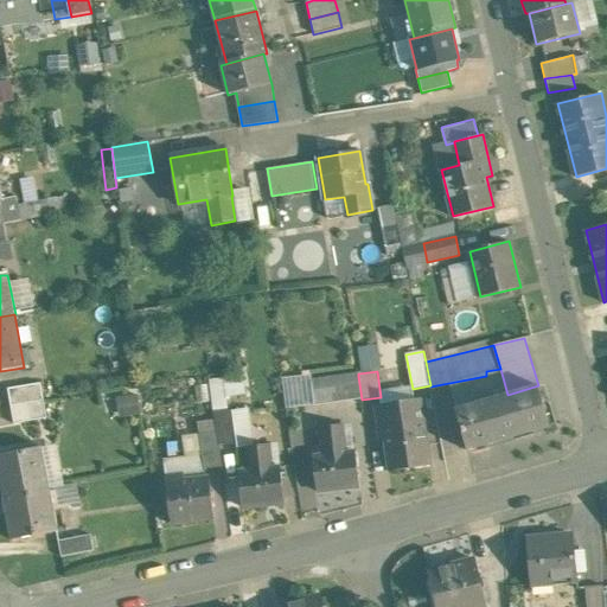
[(358,376),(325,381),(328,404),(362,400),(358,376)]
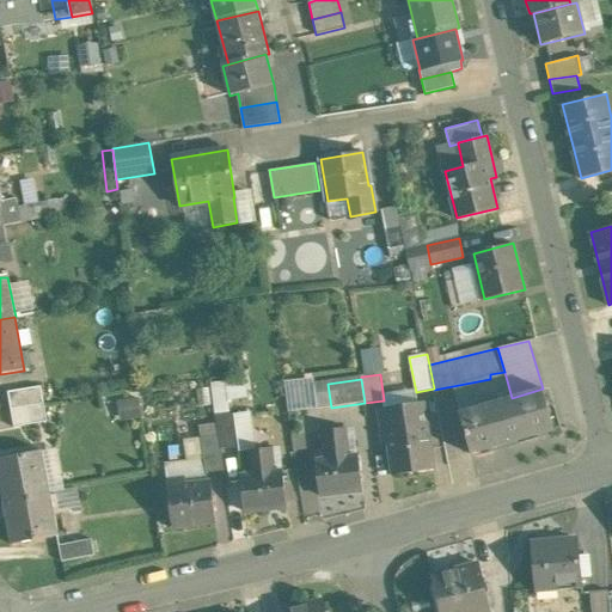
[(328,384),(313,385),(317,409),(331,408),(328,384)]
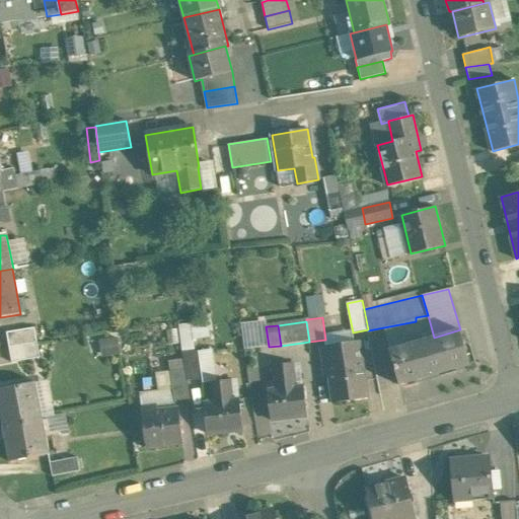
[(34,327),(7,334),(9,348),(38,343),(34,327)]
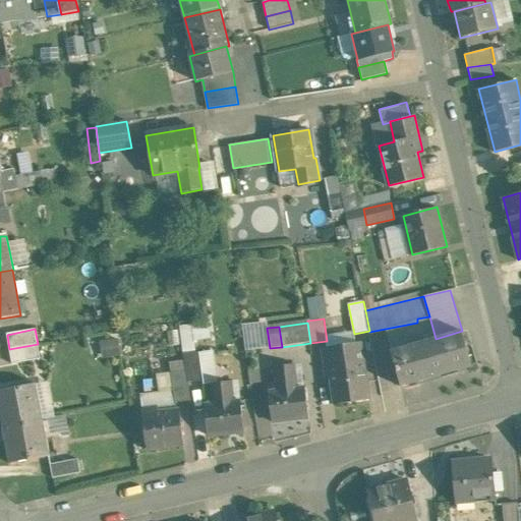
[(436,339),(391,352),(401,388),(472,366),(462,331),(436,339)]
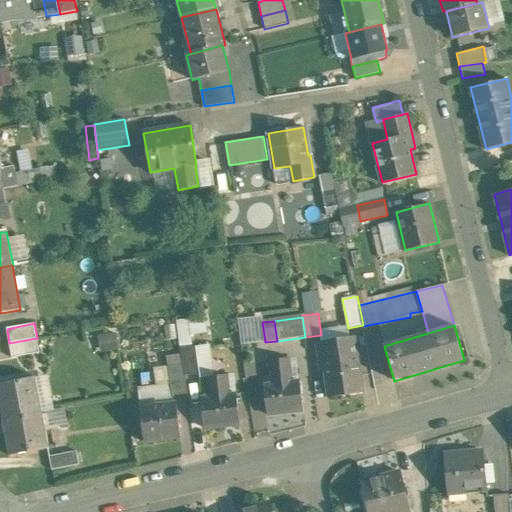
[(354,337),(318,342),(323,373),(326,372),(330,398),(363,392),(354,337)]
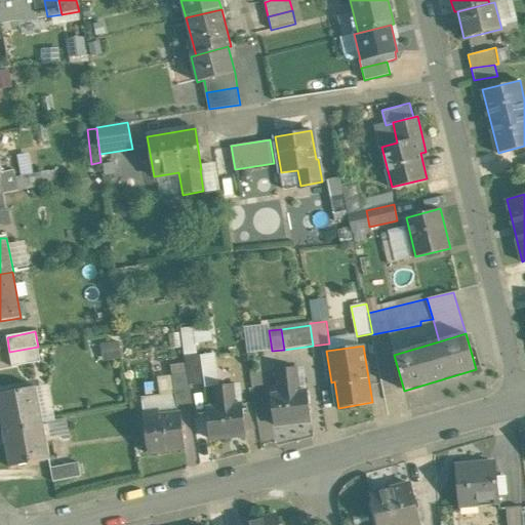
[(38,347),(9,352),(12,367),(41,362),(38,347)]
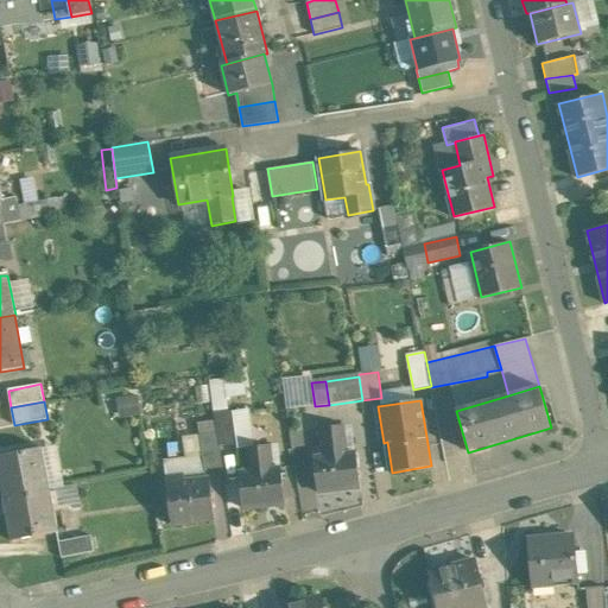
[(343,424),(320,428),(323,456),(347,454),(343,424)]
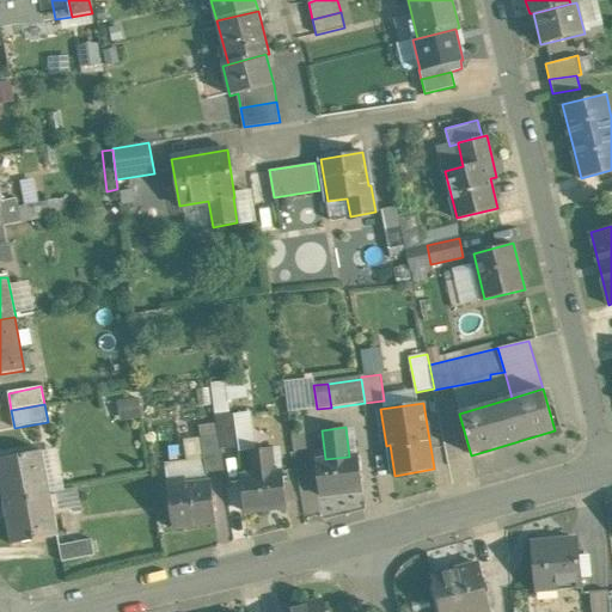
[(271,448),(249,451),(252,475),(240,476),(246,512),(287,507),(281,470),(275,471),(271,448)]
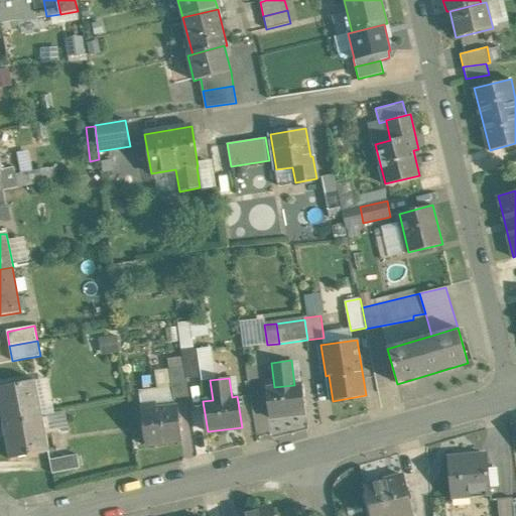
[(36,381),(0,387),(0,408),(3,424),(42,416),(36,381)]
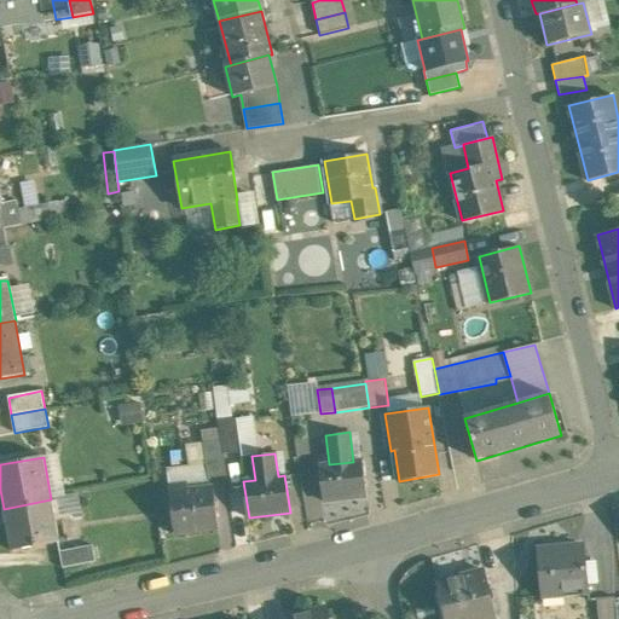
[(329,464),(319,466),(324,501),(366,496),(362,461),(353,462),(329,464)]
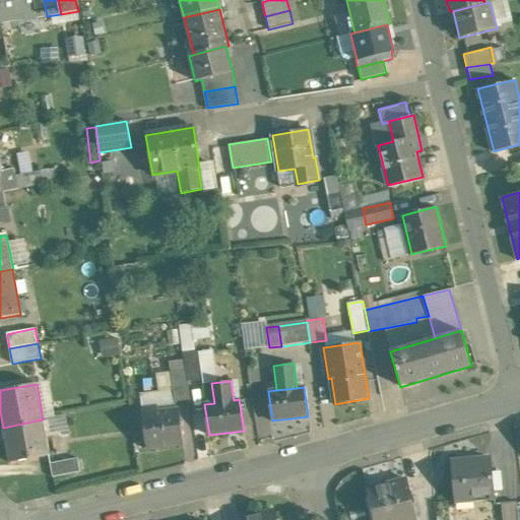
[(179,409),(157,412),(157,407),(142,408),(147,449),(183,444),(179,409)]
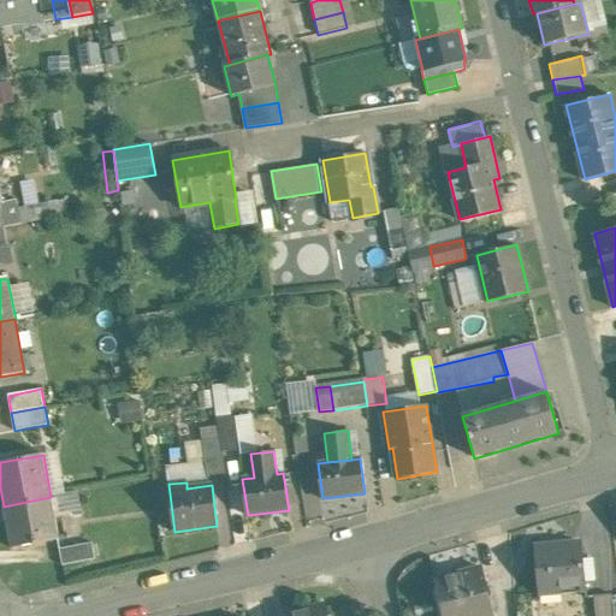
[(51,497),(4,507),(12,549),(59,540),(51,497)]
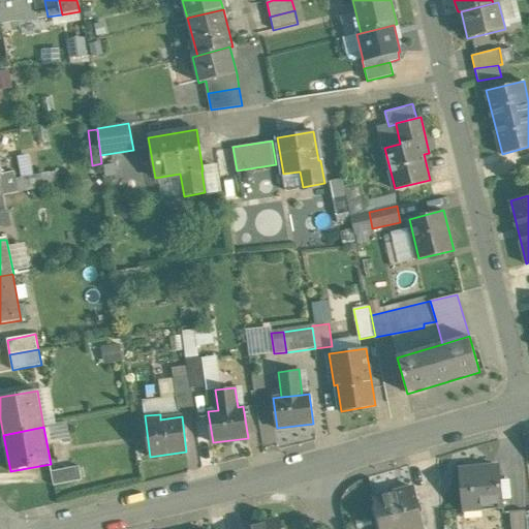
[(80,466),(52,471),(54,485),(83,479),(80,466)]
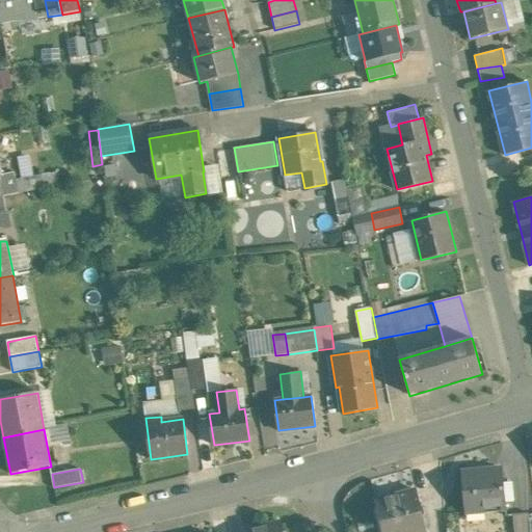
[(502,469),(462,473),(467,512),(485,510),(484,507),(504,505),(505,509),(506,508),(502,469)]
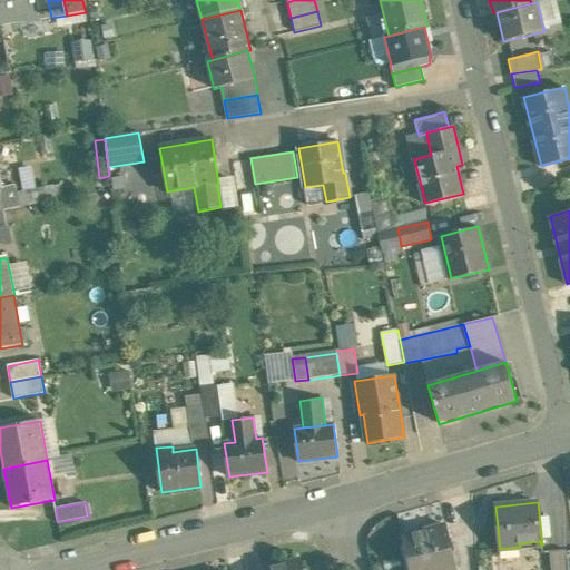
[(455,569),(445,526),(402,536),(410,569),(432,569),(434,569),(433,569),(455,569)]
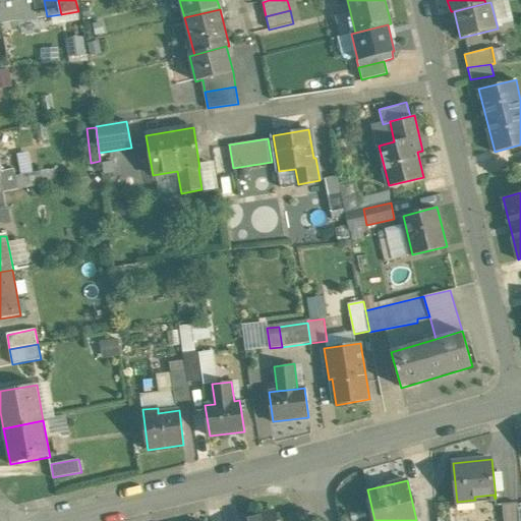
[(518,520),(517,504),(503,506),(504,520),(518,520)]
